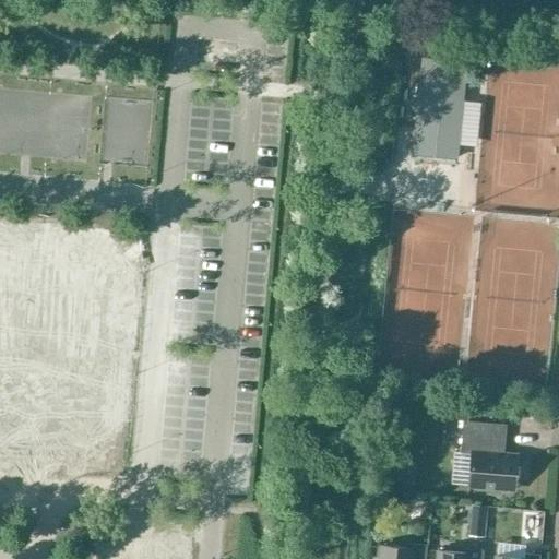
[(185,60),(202,61),(203,47),(187,45),(185,60)]
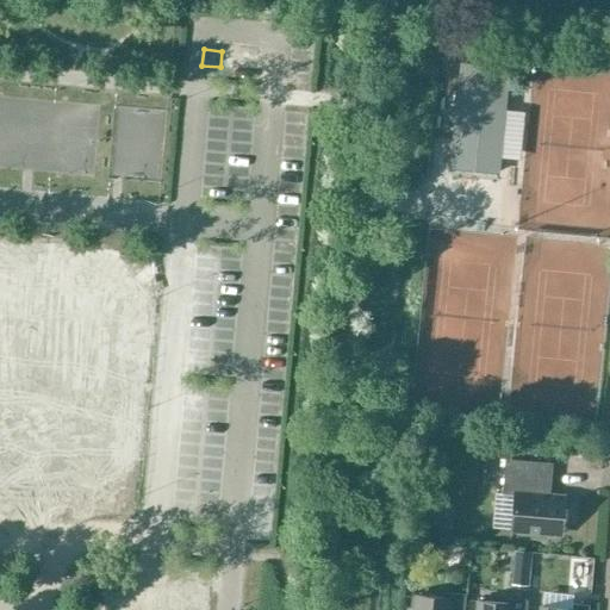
[(460,66),(450,167),(491,172),(492,159),(498,159),(503,112),(497,111),(502,69),(460,66)]
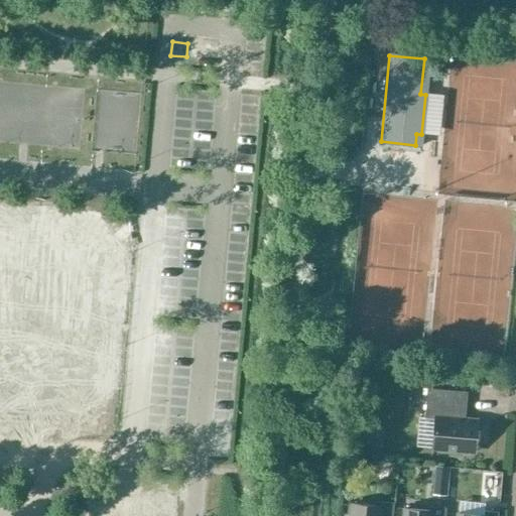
[(58,225),(60,205),(0,200),(0,247),(7,248),(8,225),(25,226),(24,235),(33,235),(33,240),(40,241),(42,224),(58,225)]
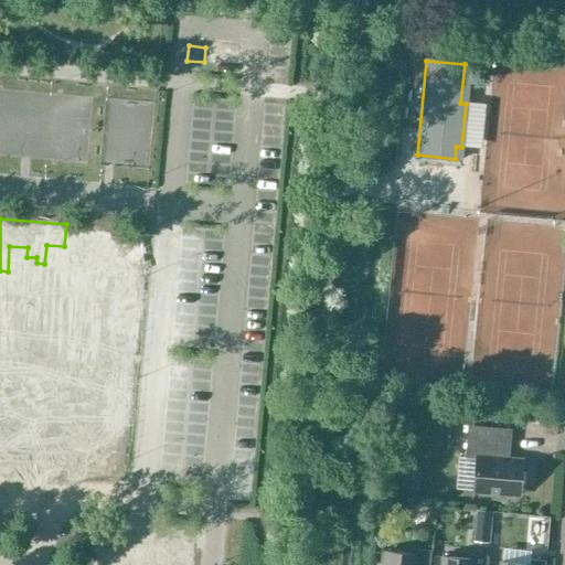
[(472,492),(519,496),(522,462),(509,461),(511,430),(467,427),(465,459),(475,460),(472,492)]
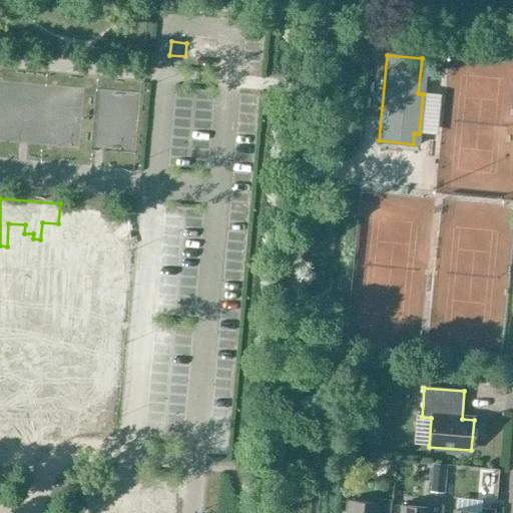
[(430,492),(443,493),(446,464),(432,463),(430,492)]
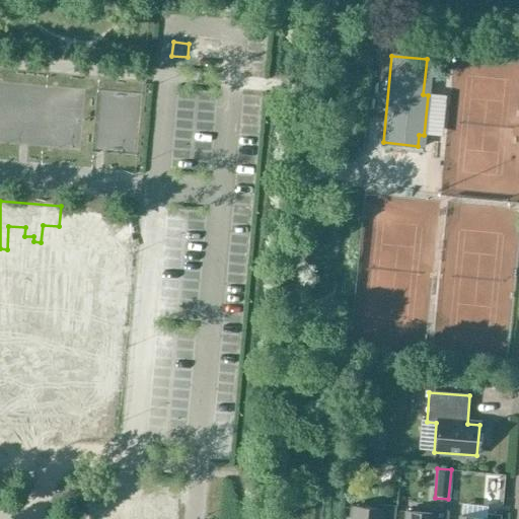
[(393,518),(395,507),(380,506),(379,510),(354,508),(352,518),(393,518)]
